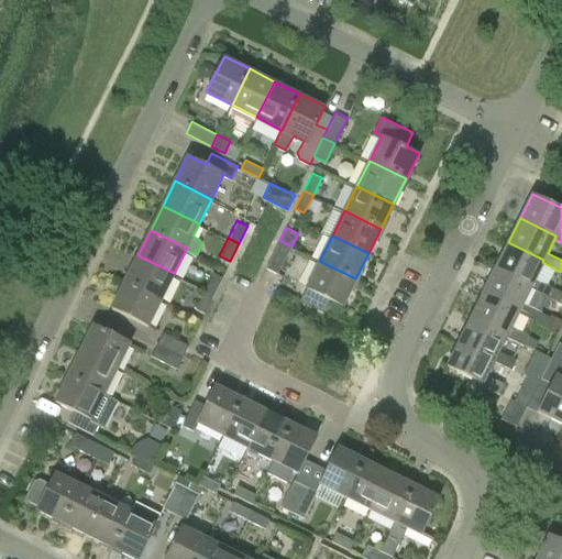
[(291,247),(279,240),(266,265),(278,272),(291,247)]
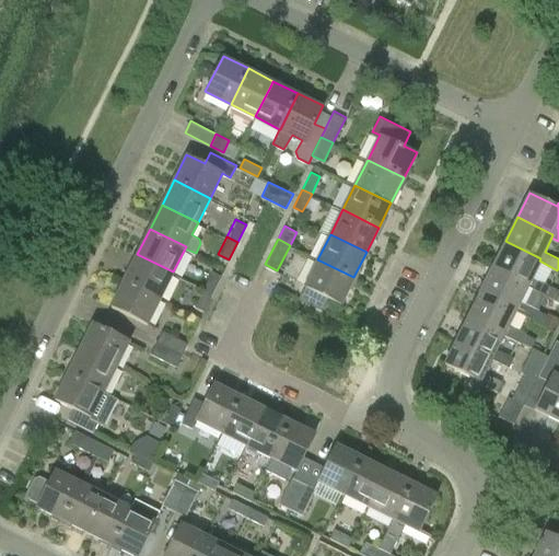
[(493,265),(528,282),(528,285),(533,287),(552,298),(558,289),(550,285),(545,281),(551,267),(539,261),(540,258),(505,241),(493,265)]
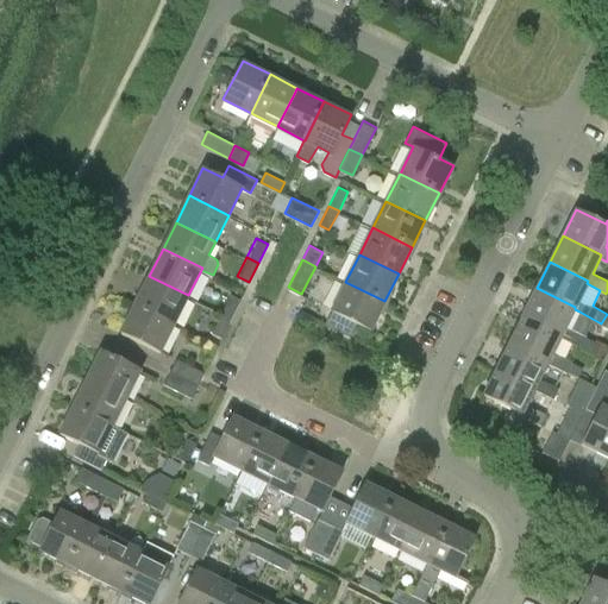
[(188,295),(149,276),(136,302),(175,322),(188,295)]
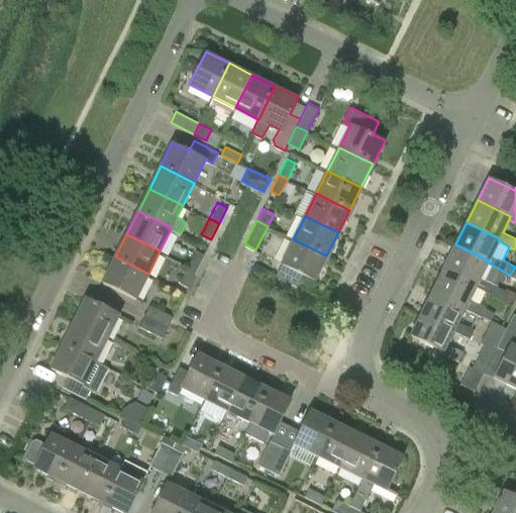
[(317,276),(326,255),(293,239),(283,259),(317,276)]
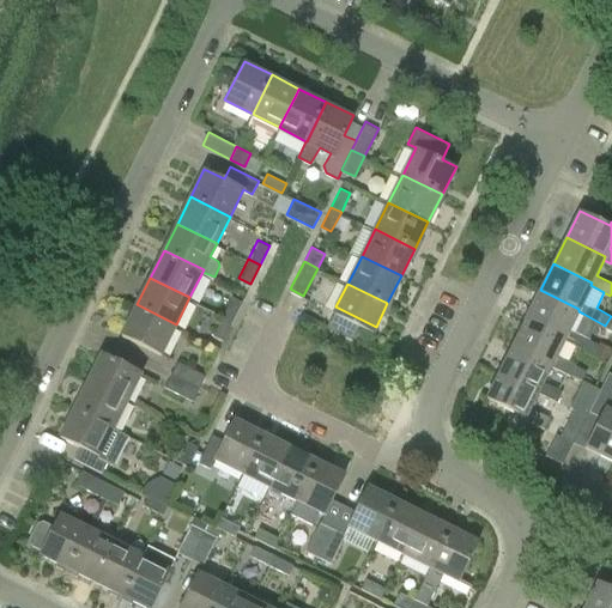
[(579,309),(540,290),(527,316),(565,335),(564,339),(583,348),(589,338),(575,329),(583,314),(579,311),(579,309)]
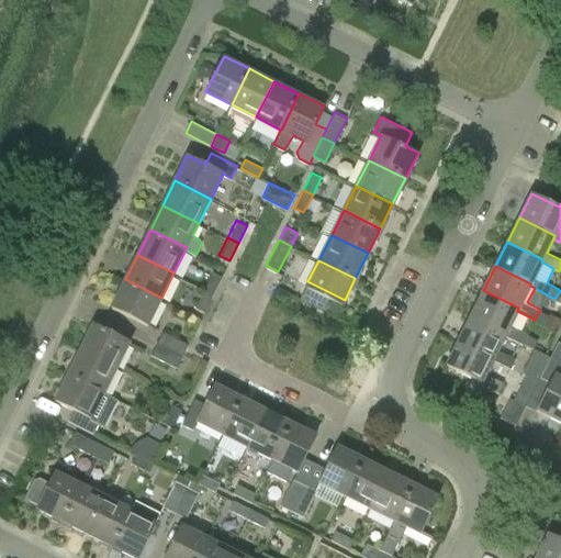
[(203,287),(214,292),(223,276),(212,270),(203,287)]
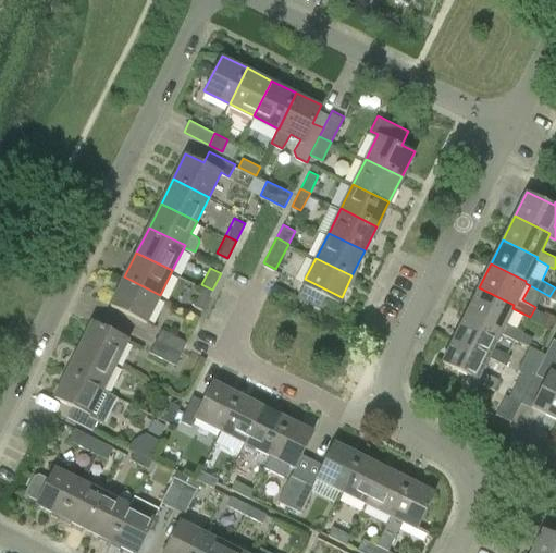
[(160,295),(124,277),(111,303),(148,320),(160,295)]
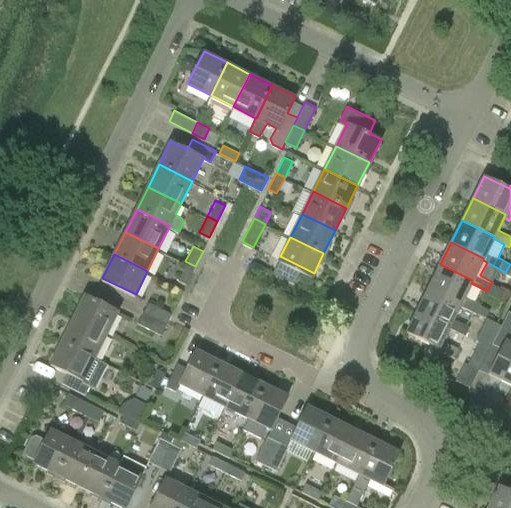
[(195,266),(185,261),(176,278),(186,283),(195,266)]
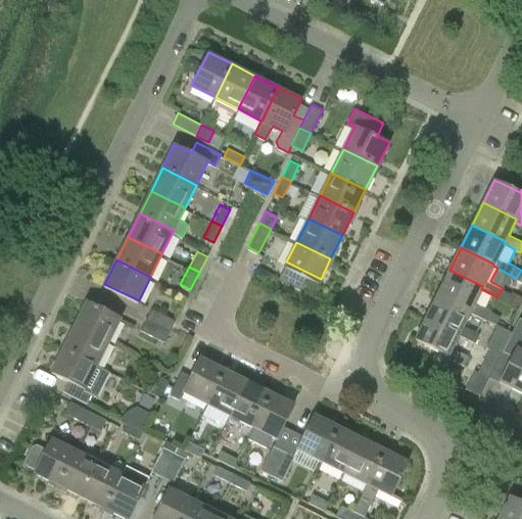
[(474,302),(481,289),(482,286),(449,270),(438,292),(471,309),(470,312),(486,320),(487,318),(497,323),(502,316),(474,302)]
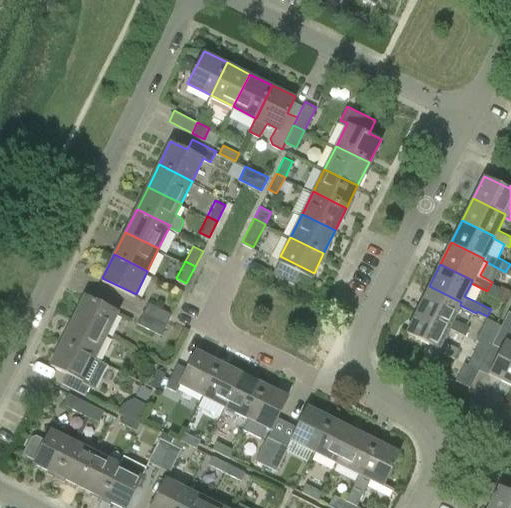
[(454,318),(460,305),(461,302),(429,286),(418,308),(450,324),(449,326),(466,334),(470,326),(454,318)]
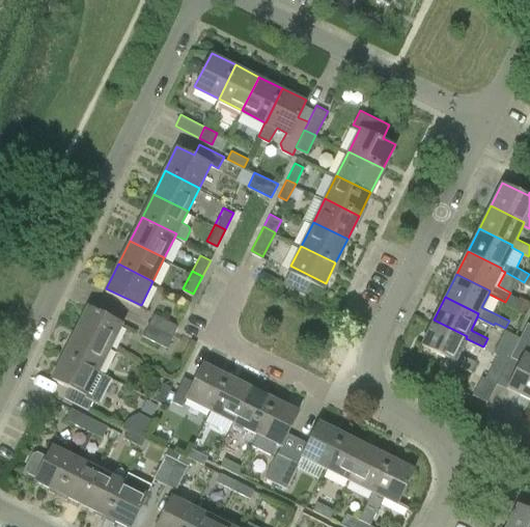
[(526,311),(527,309),(529,305),(529,302),(519,297),(515,303),(514,305),(526,311)]
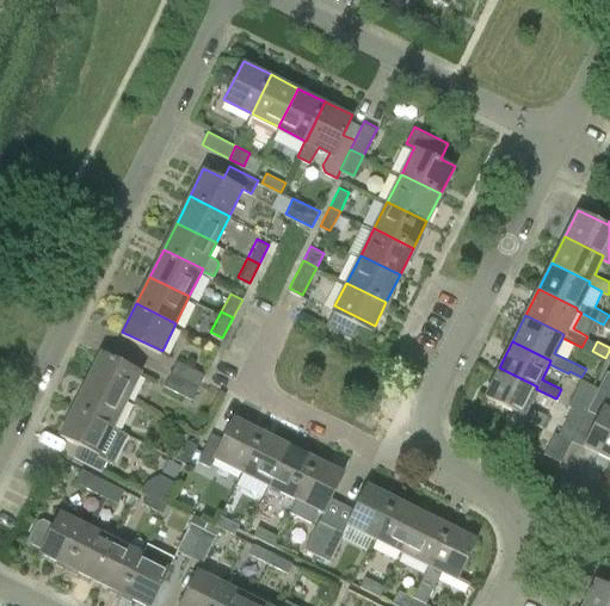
[(88,378),(127,399),(141,370),(102,350),(88,378)]
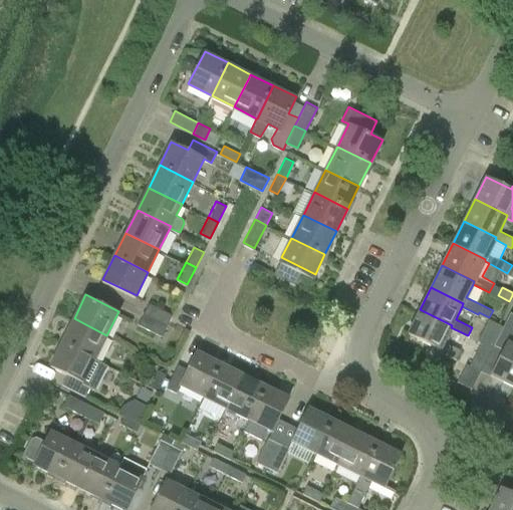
[(145,312),(168,323),(173,312),(150,301),(145,312)]
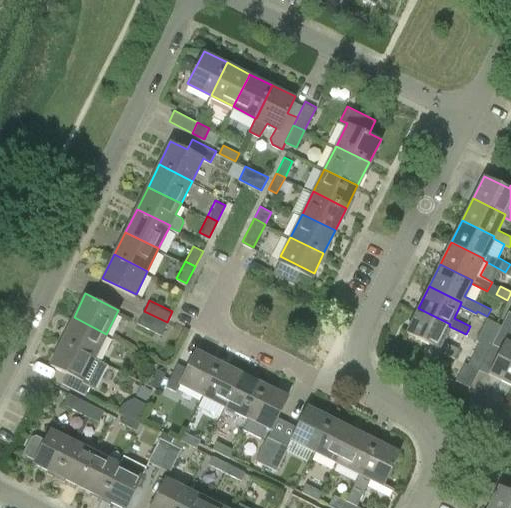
[(443,339),(449,326),(450,324),(418,308),(407,330),(438,346),(437,347),(454,356),(459,347),(443,339)]
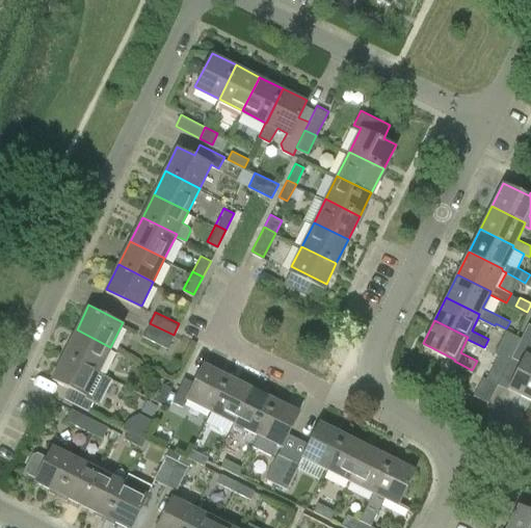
[(174,335),(150,323),(143,335),(167,346),(174,335)]
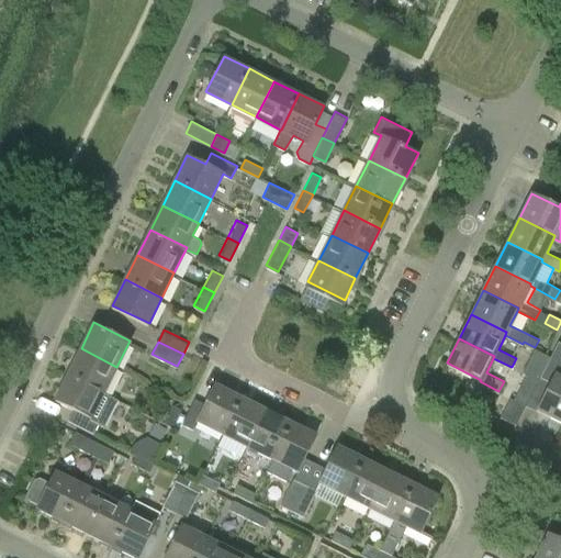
[(116,367),(81,348),(68,374),(104,391),(116,367)]
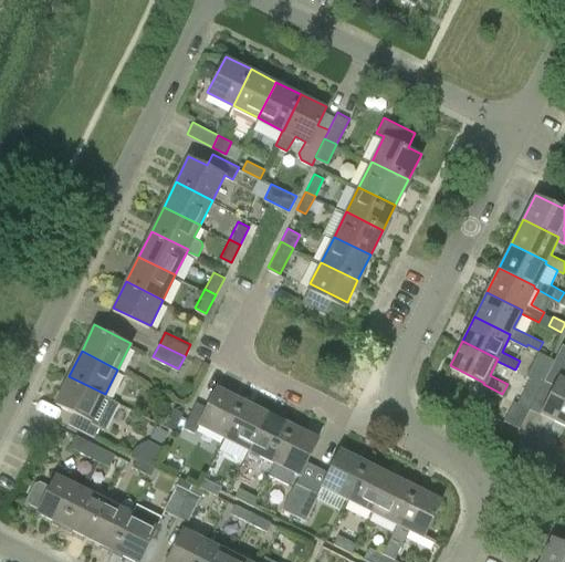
[(564,356),(556,353),(546,375),(544,378),(555,384),(542,412),(564,423),(564,356)]
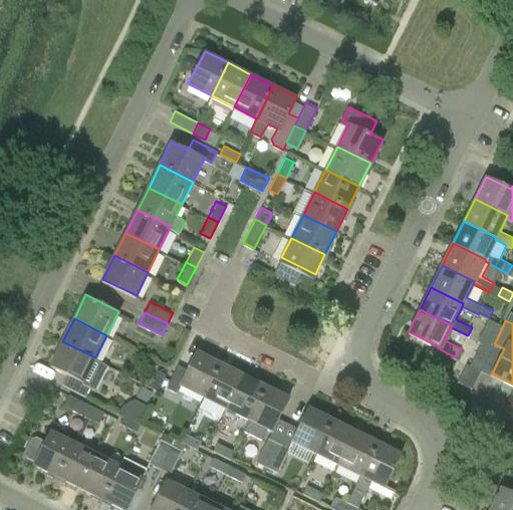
[(481,340),(492,346),(494,343),(496,340),(487,335),(482,338),(481,340)]
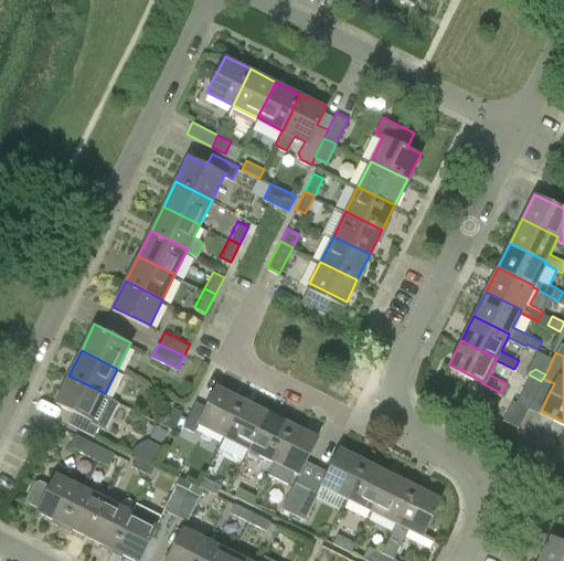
[(529,374),(515,400),(529,406),(541,381),(529,374)]
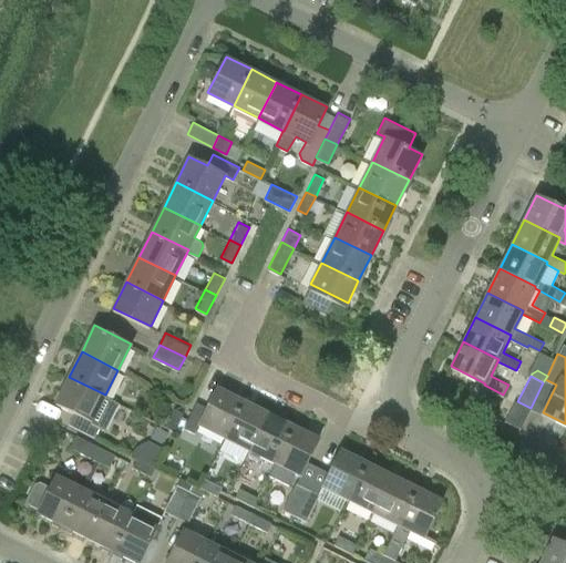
[(120,402),(105,395),(69,377),(57,402),(74,411),(69,423),(95,436),(101,425),(107,428),(120,402)]
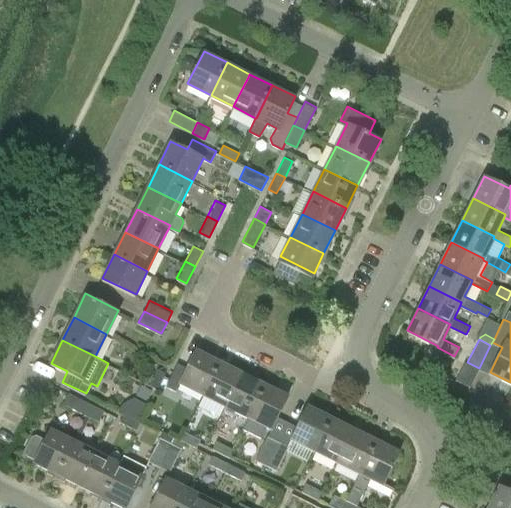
[(203,394),(219,361),(196,349),(188,366),(178,361),(166,385),(176,390),(180,383),(203,394)]
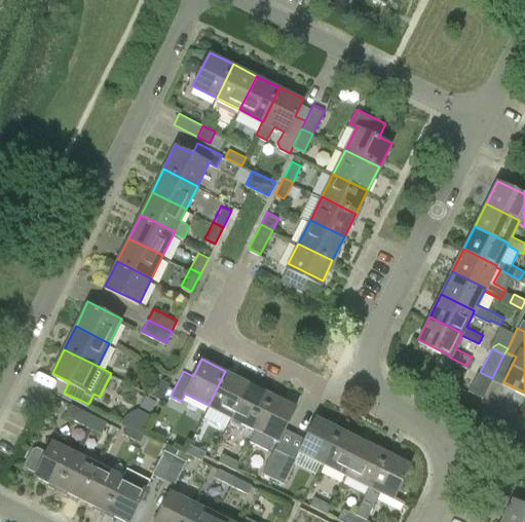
[(232,417),(249,383),(225,371),(209,405),(232,417)]
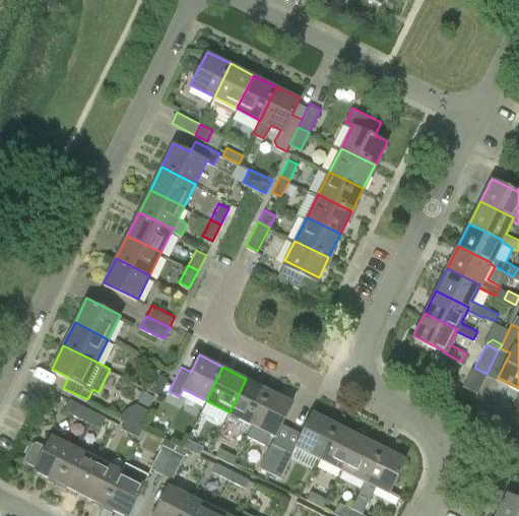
[(160,395),(169,378),(159,374),(151,390),(160,395)]
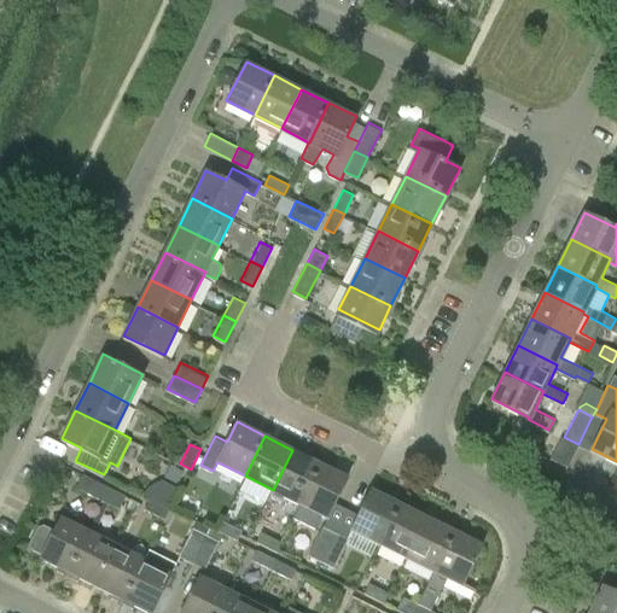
[(273,490),(300,503),(320,463),(292,450),(273,490)]
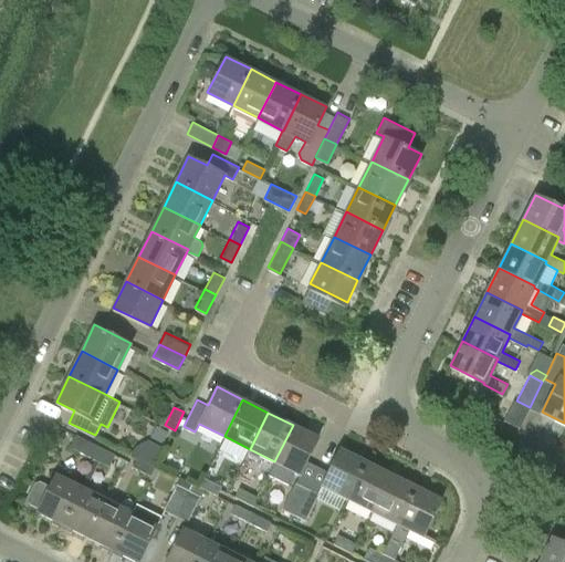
[(318,438),(293,425),(274,461),(269,474),(289,484),(294,471),(300,474),(318,438)]
